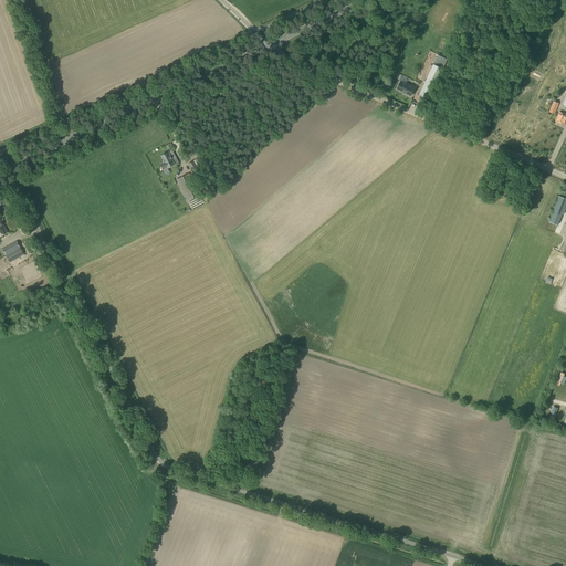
[(438,55),(433,65),(443,70),(448,60),(438,55)]
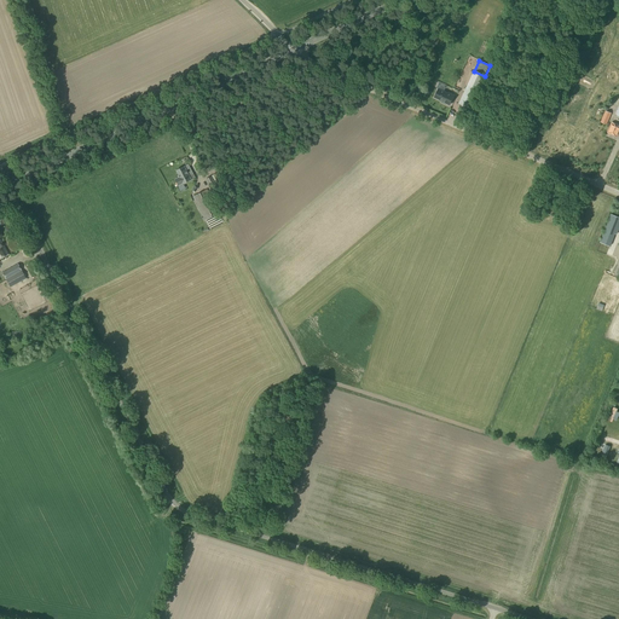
[(474,70),(467,85),(478,91),(485,76),(474,71),(474,70)]
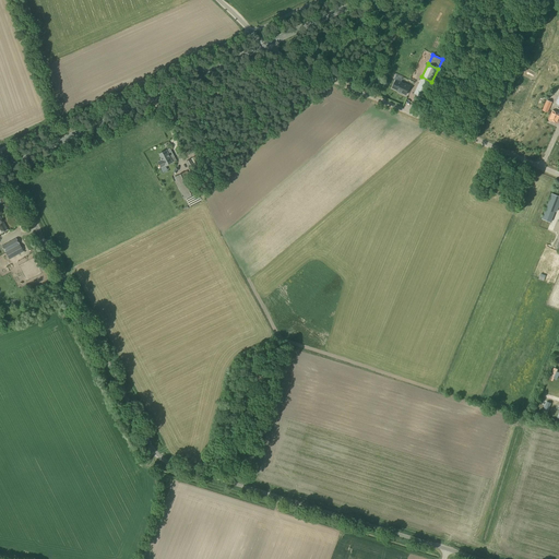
[(431,82),(421,76),(414,94),(424,98),(431,82)]
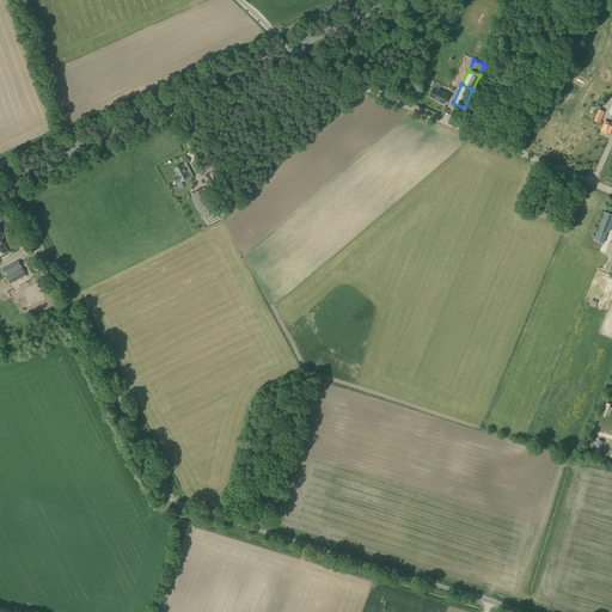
[(448,95),(433,89),(429,97),(445,104),(448,95)]
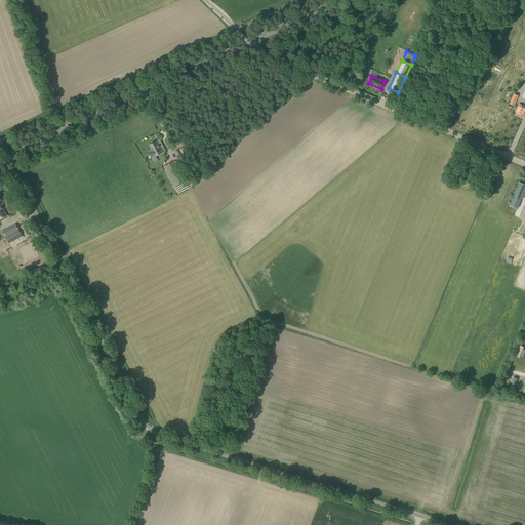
[(514,106),(518,96),(513,94),(509,104),(514,106)]
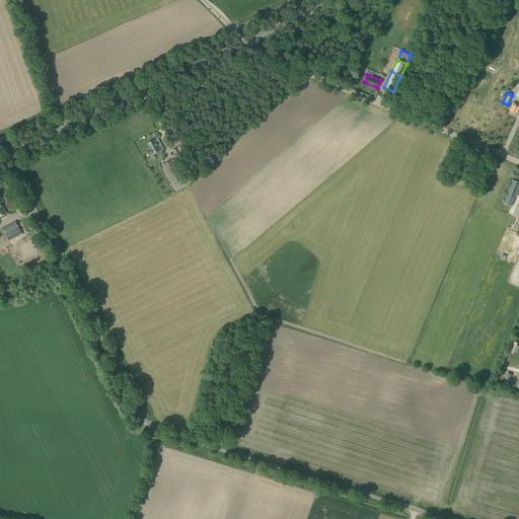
[(517,115),(518,110),(518,105),(513,103),(509,112),(517,115)]
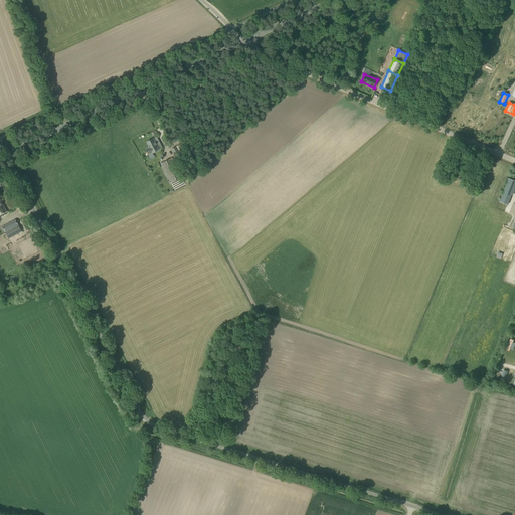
[(148,148),(145,150),(148,156),(148,155),(150,158),(154,156),(152,153),(159,150),(159,149),(162,148),(156,137),(146,142),(149,147),(148,147),(148,148)]
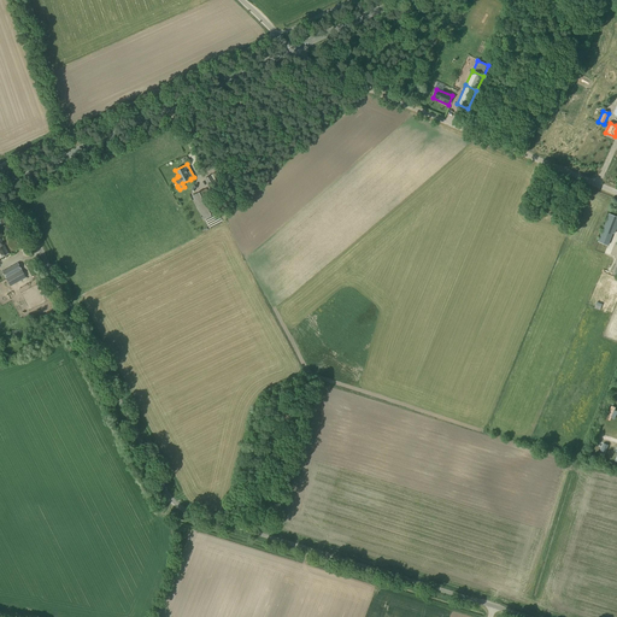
[(212,194),(219,191),(215,182),(222,177),(218,171),(204,178),(212,194)]
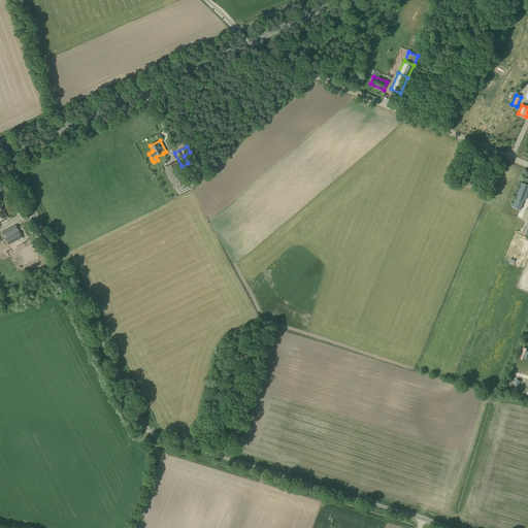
[(525,200),(527,193),(527,186),(521,184),(512,207),(520,210),(524,199),(525,200)]
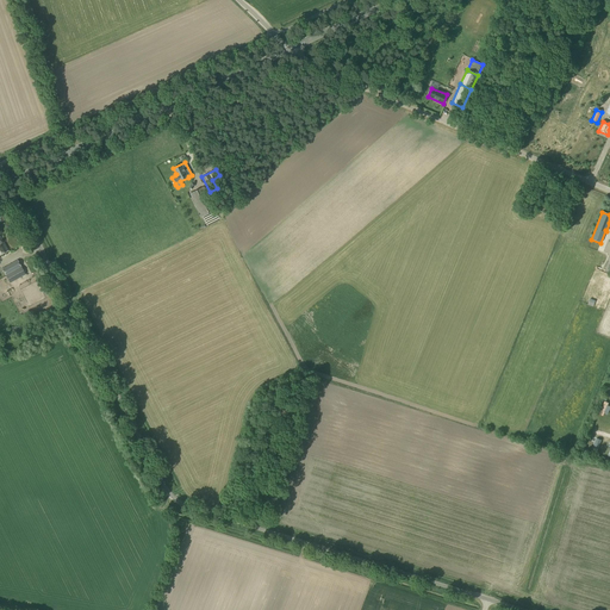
[(608,259),(609,248),(601,247),(601,250),(593,249),(592,256),(608,259)]
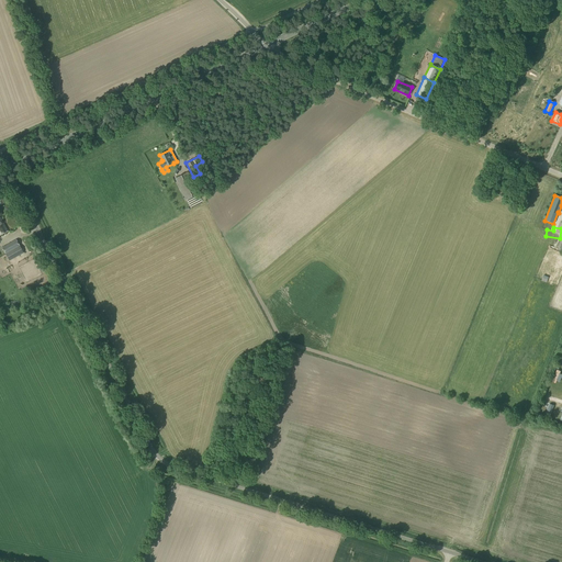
[(9,261),(23,253),(17,239),(2,248),(9,261)]
